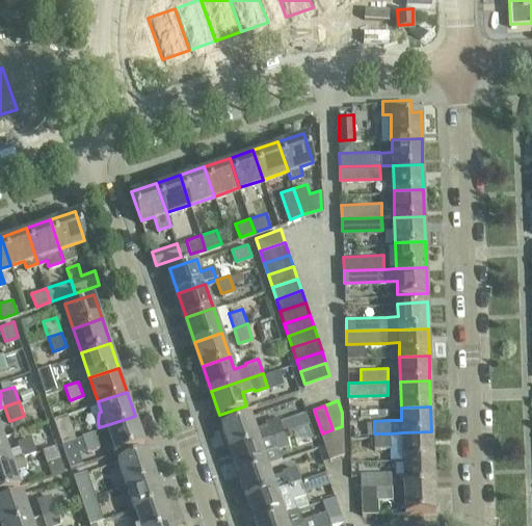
[(53,417),(59,436),(61,441),(75,437),(73,431),(67,412),(53,417)]
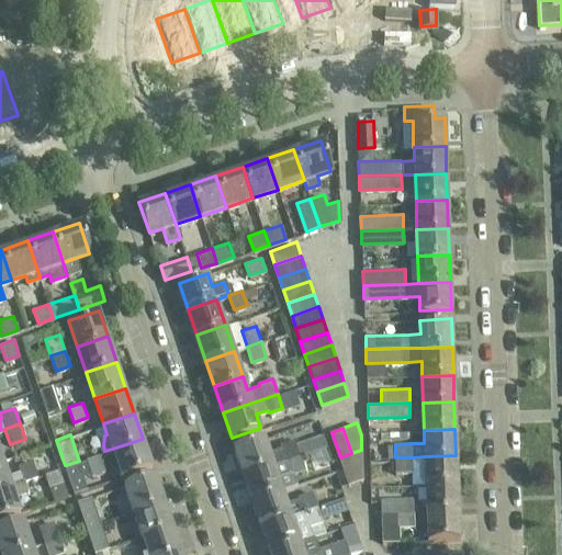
[(279,442),(280,445),(268,450),(263,437),(234,446),(244,473),(272,463),(284,459),(300,454),(313,450),(308,435),(295,440),(294,437),(279,442)]
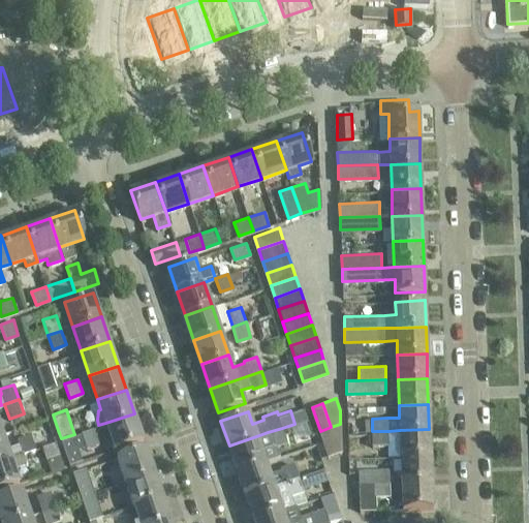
[(134,413),(105,423),(114,450),(143,439),(134,413)]
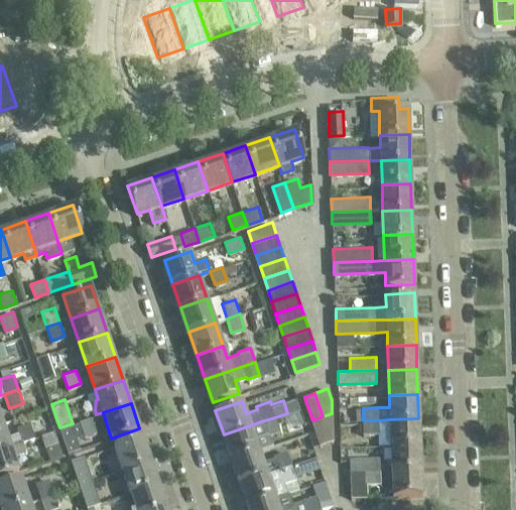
[(323,416),(312,420),(319,442),(333,438),(332,413),(323,416)]
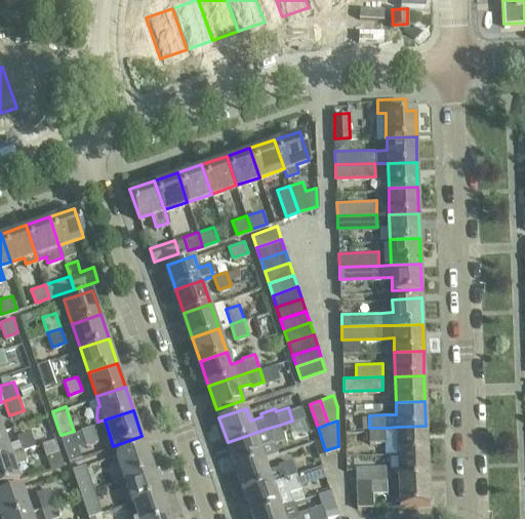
[(80,428),(85,442),(97,438),(92,424),(80,428)]
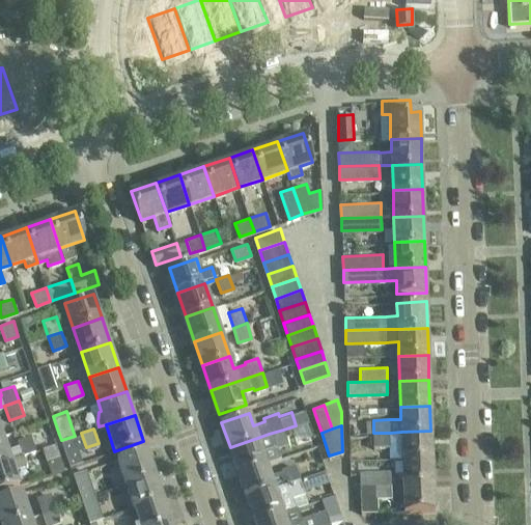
[(230,447),(239,472),(266,463),(261,450),(274,446),(274,448),(288,443),(283,430),(269,434),(257,438),(230,447)]
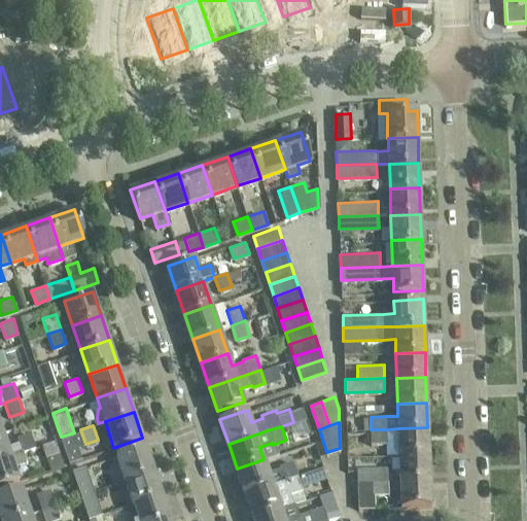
[(398,428),(398,454),(428,453),(427,427),(398,428)]
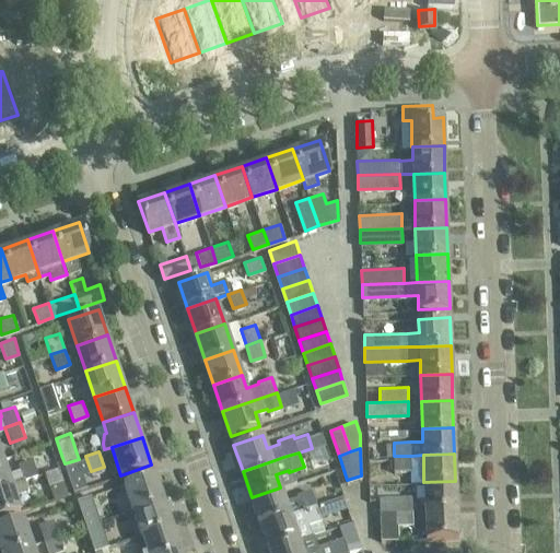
[(394,456),(391,456),(391,466),(395,466),(395,469),(411,468),(411,456),(394,456)]
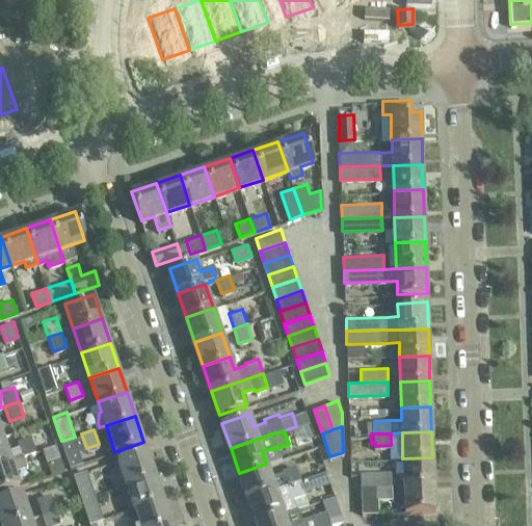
[(0,435),(0,462),(10,458),(23,454),(35,450),(30,436),(17,440),(19,444),(6,448),(2,435),(0,435)]
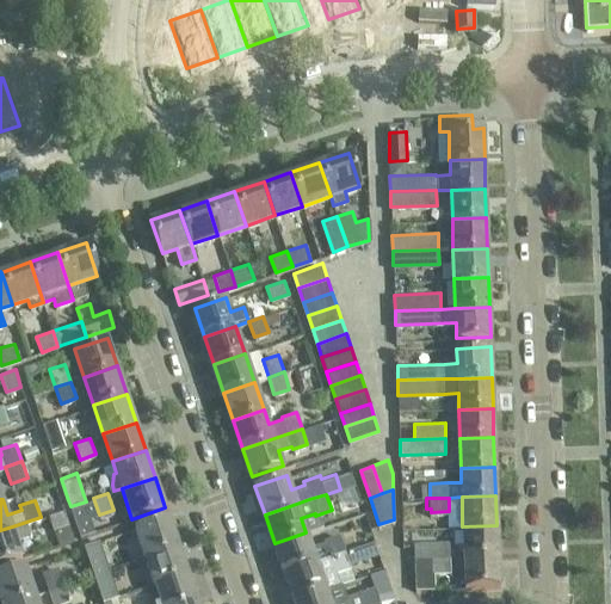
[(65,509),(48,515),(53,528),(57,543),(74,537),(68,522),(65,509)]
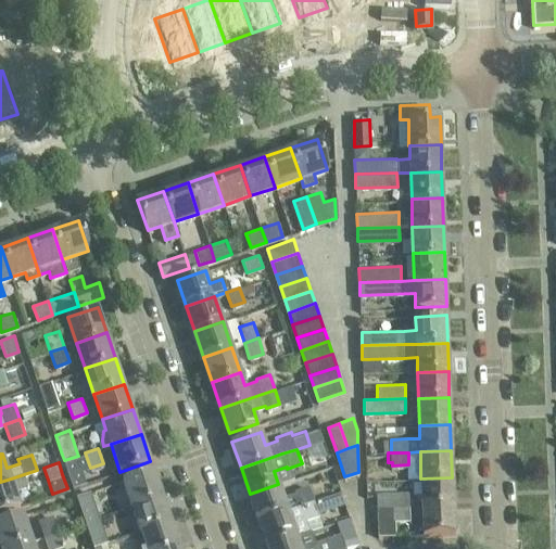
[(123,479),(131,505),(162,494),(153,468),(123,479)]
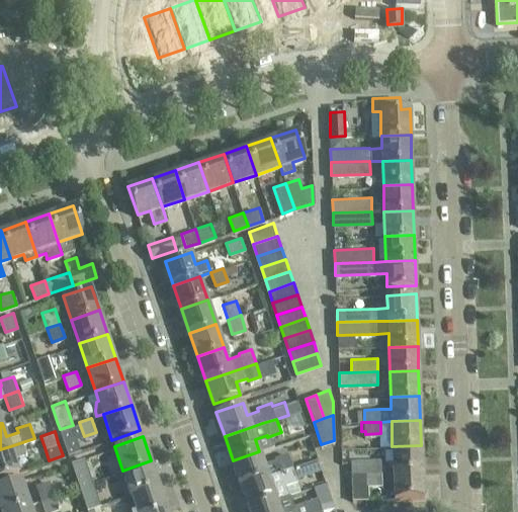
[(10,446),(0,449),(0,477),(18,471),(14,456),(26,452),(22,442),(10,446)]
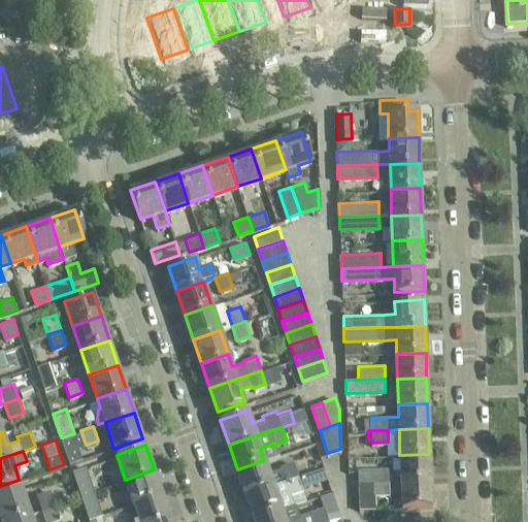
[(399,455),(400,480),(430,479),(429,454),(399,455)]
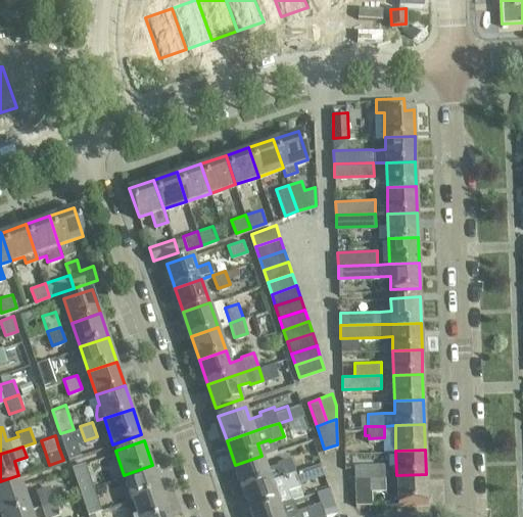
[(235,465),(242,488),(295,471),(290,456),(277,461),(278,464),(266,468),(262,456),(235,465)]
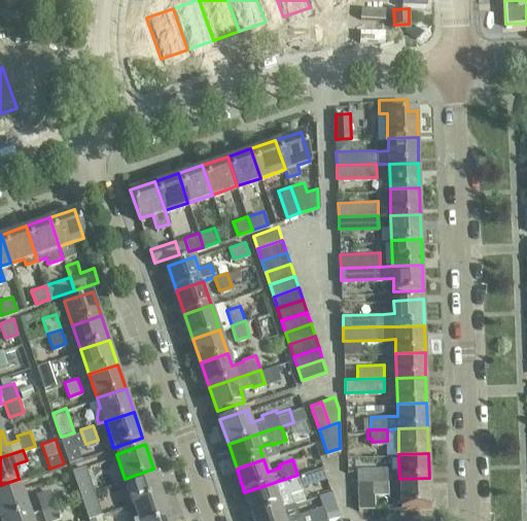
[(72,470),(80,494),(94,489),(85,464),(72,470)]
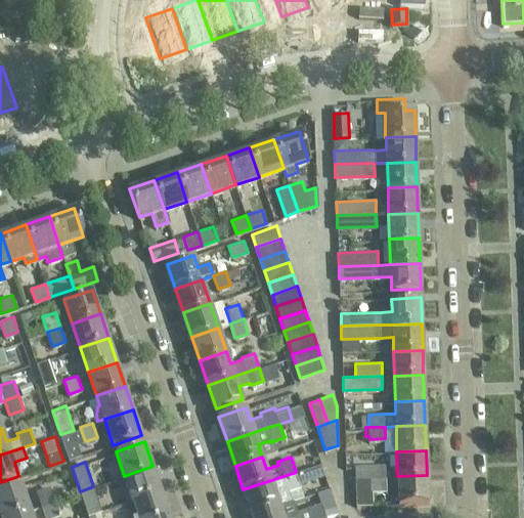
[(355,466),(356,478),(386,477),(386,465),(355,466)]
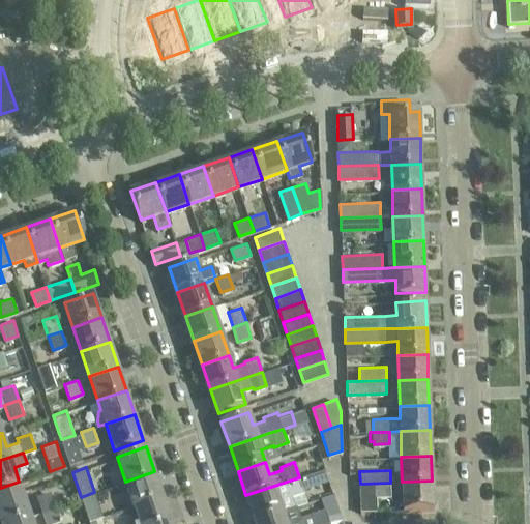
[(125,482),(134,506),(163,496),(154,471),(125,482)]
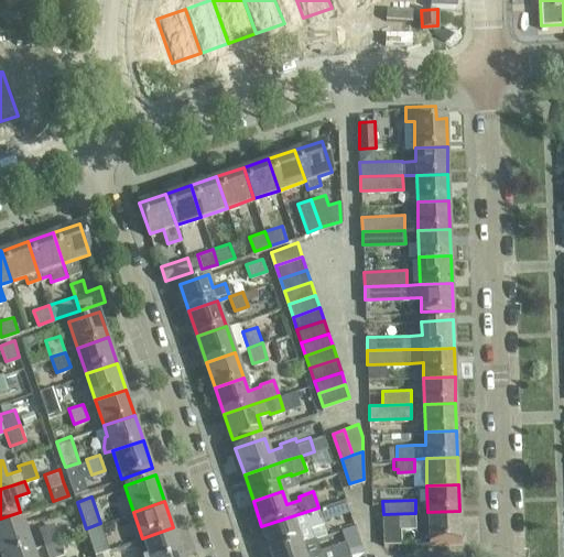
[(261,526),(270,553),(300,543),(314,537),(311,527),(324,523),(318,508),(261,526)]
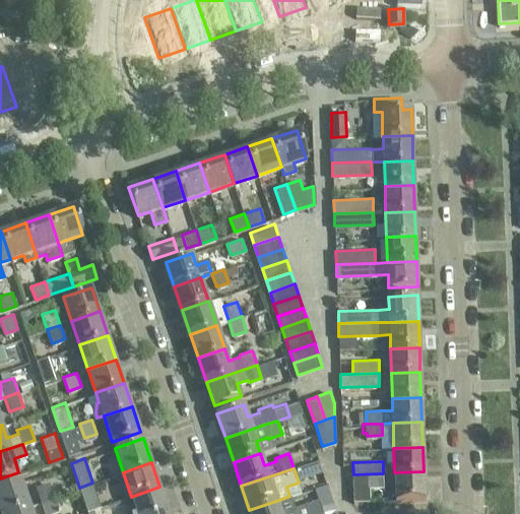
[(424,471),(394,472),(395,499),(425,498),(424,471)]
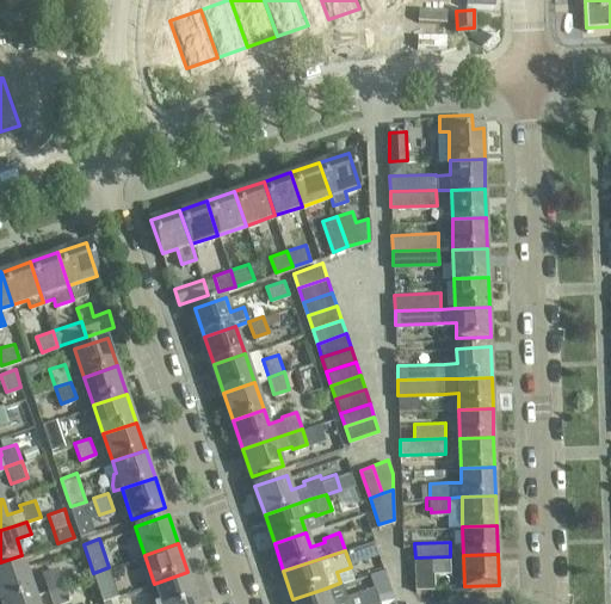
[(450,556),(415,558),(417,587),(434,587),(433,572),(451,572),(450,556)]
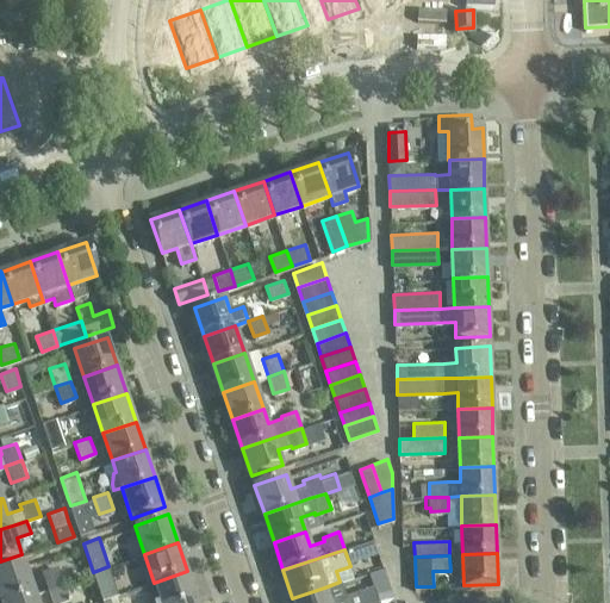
[(0,570),(0,602),(1,602),(35,592),(25,563),(0,570)]
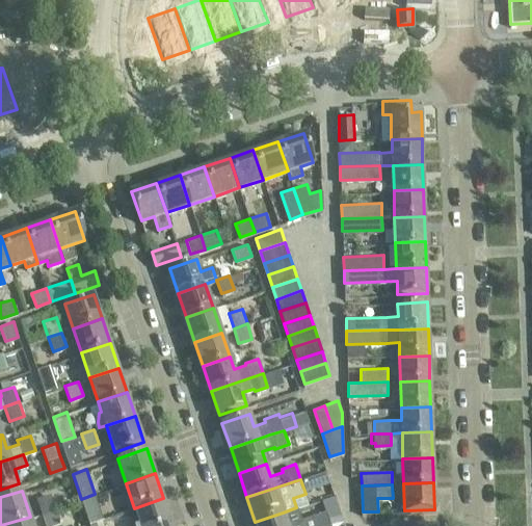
[(36,497),(42,513),(55,508),(50,493),(36,497)]
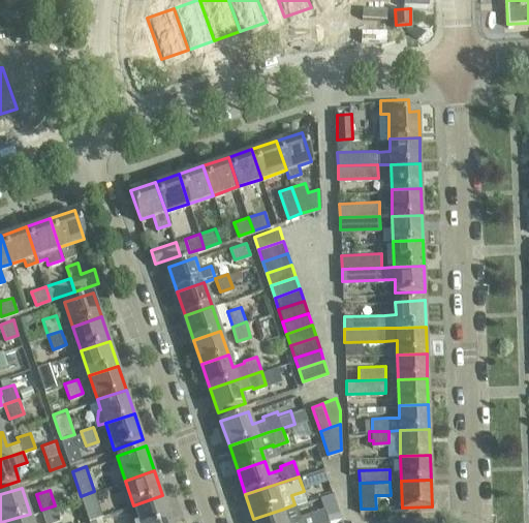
[(94,491),(81,496),(89,519),(102,515),(94,491)]
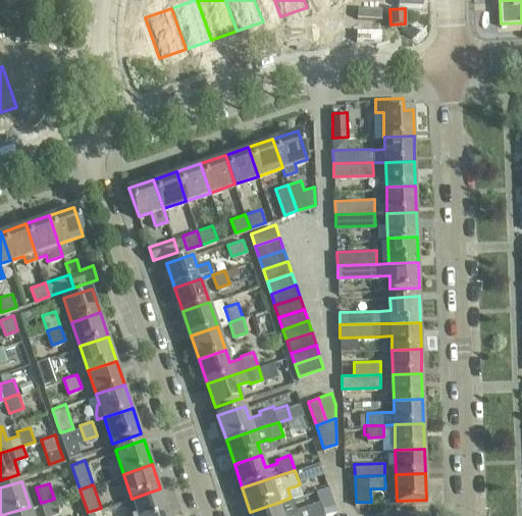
[(123,515),(158,515),(168,513),(160,488),(132,499),(136,510),(123,515)]
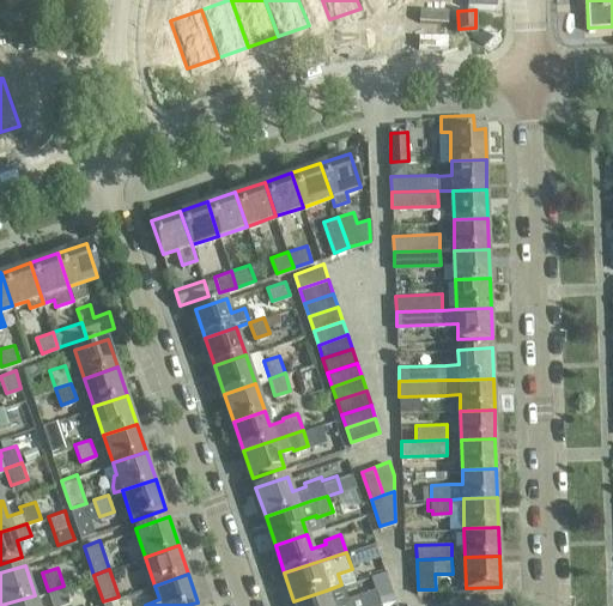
[(64,586),(48,591),(53,605),(55,605),(70,601),(64,586)]
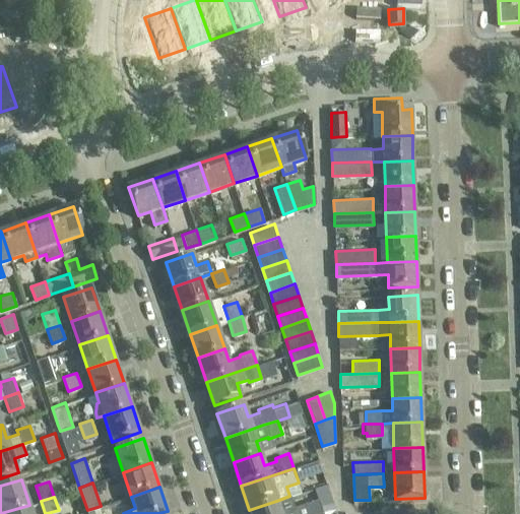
[(249,510),(250,513),(315,513),(322,512),(318,498),(291,507),(293,510),(280,513),(276,501),(249,510)]
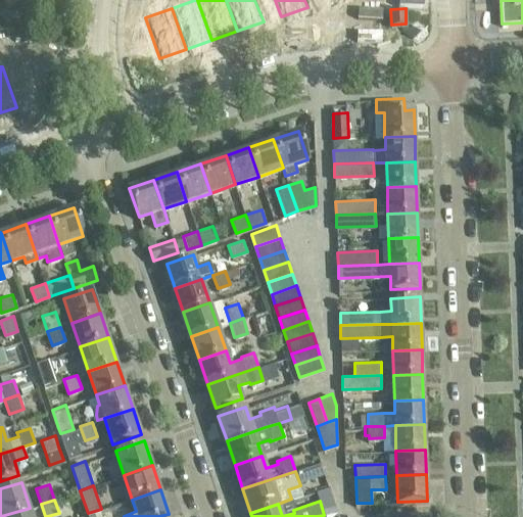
[(1,516),(33,516),(30,508),(1,516)]
